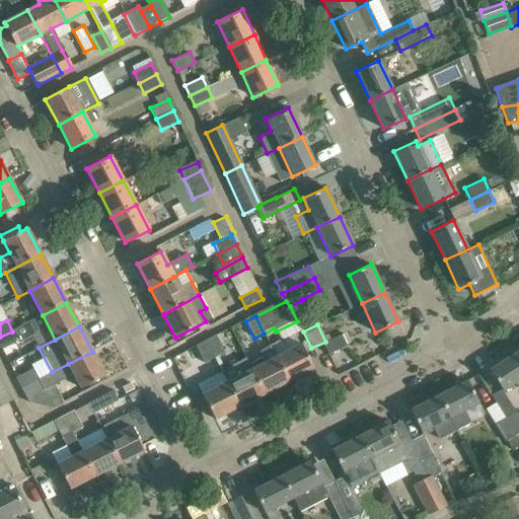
[(12,331),(0,337),(0,347),(1,350),(17,341),(12,331)]
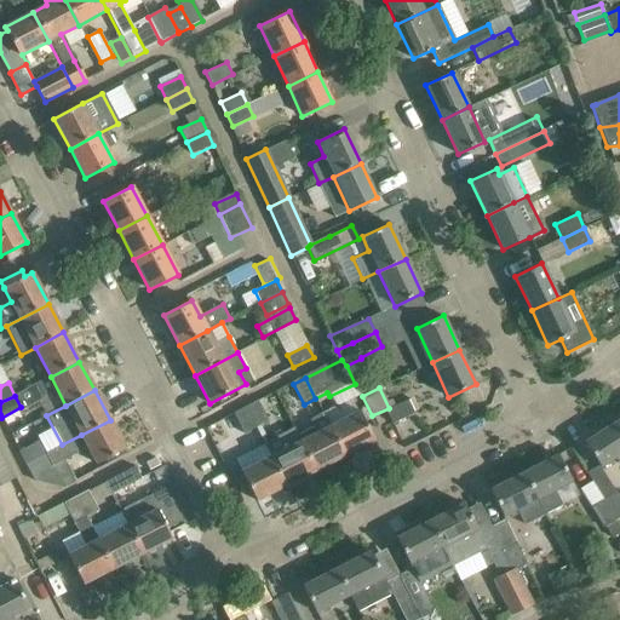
[(259,401),(246,408),(256,428),(269,420),(259,401)]
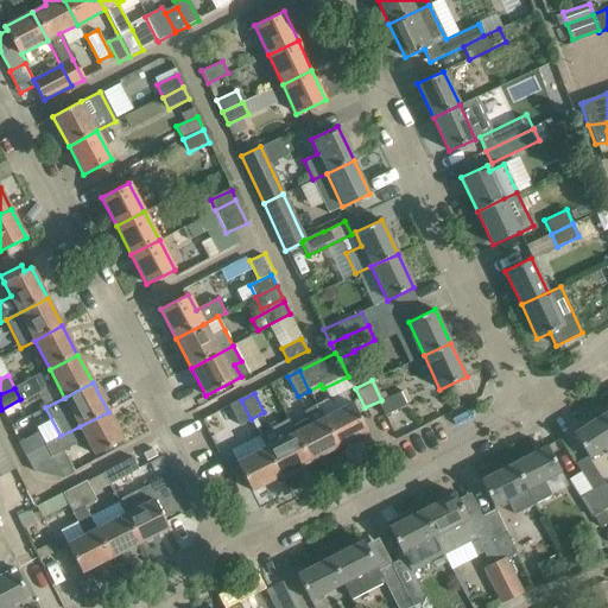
[(378,403),(385,416),(406,405),(400,393),(378,403)]
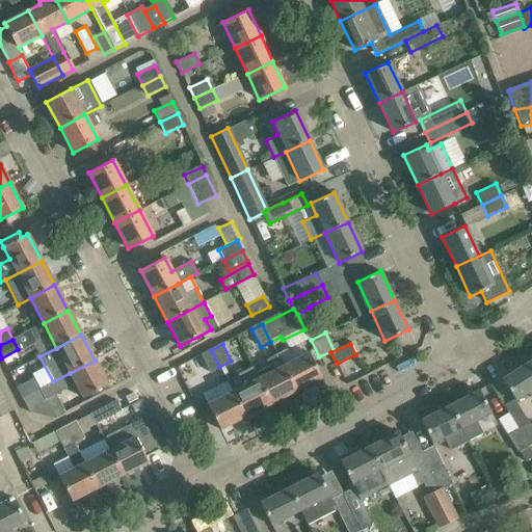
[(219,367),(211,350),(202,355),(210,371),(219,367)]
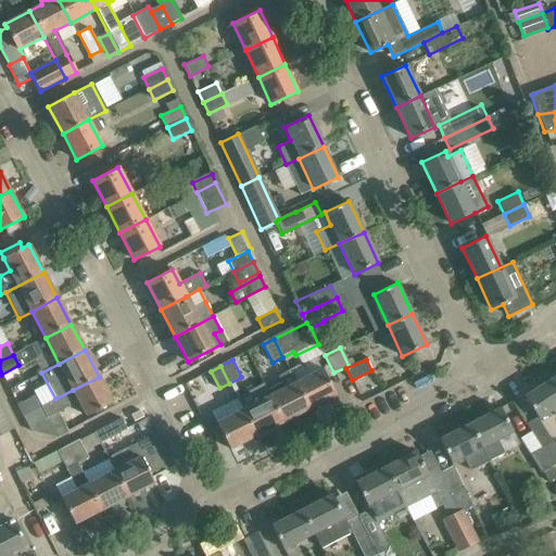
[(297,382),(289,369),(278,376),(281,383),(266,391),(282,421),(310,408),(297,382)]
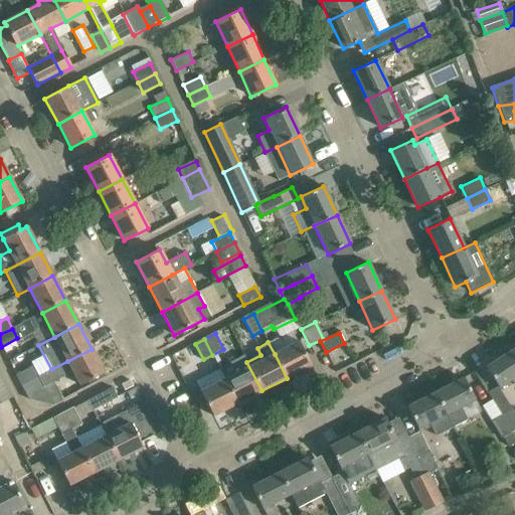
[(275,354),(287,378),(311,365),(299,342),(275,354)]
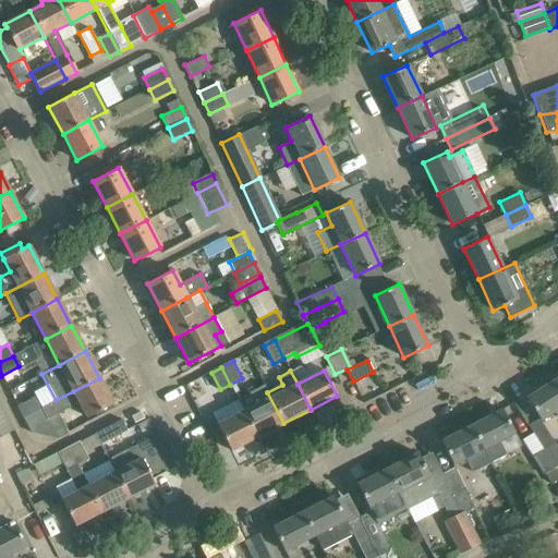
[(73,391),(56,400),(41,408),(23,417),(31,432),(58,438),(59,437),(49,419),(79,403),(86,417),(112,403),(99,378),(73,391)]
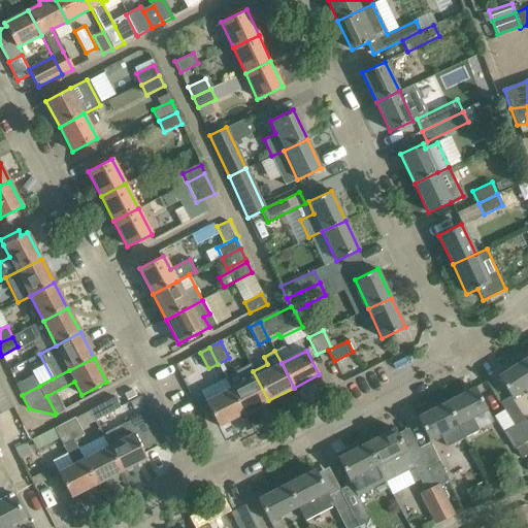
[(512,399),(527,389),(527,363),(525,359),(497,376),(512,399)]
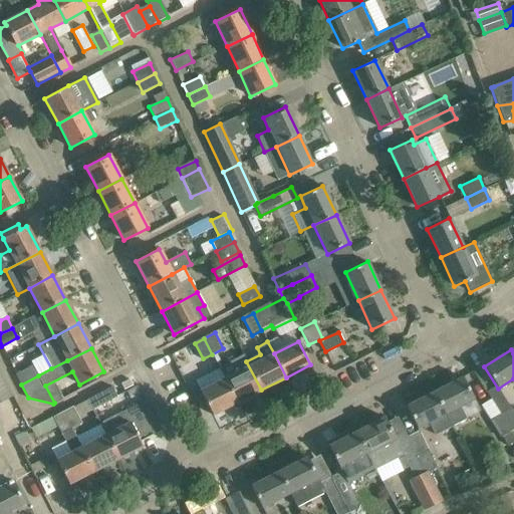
[(21,384),(38,375),(25,351),(8,359),(21,384)]
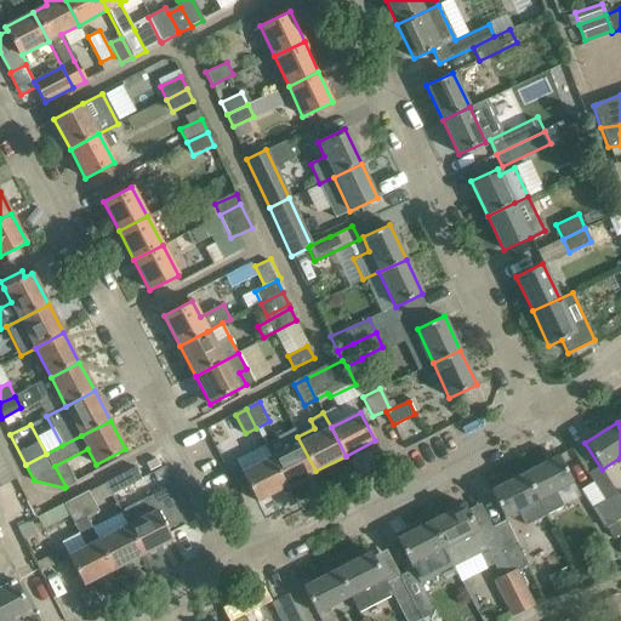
[(265,443),(272,457),(286,486),(315,471),(297,437),(294,428),(265,443)]
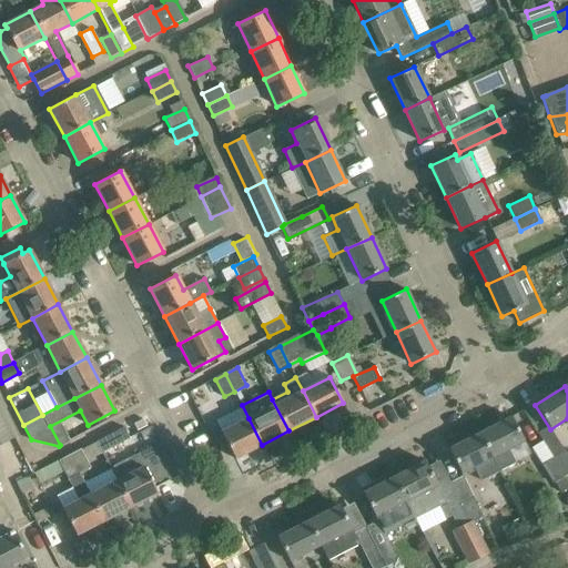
[(0,444),(14,437),(0,411),(0,444)]
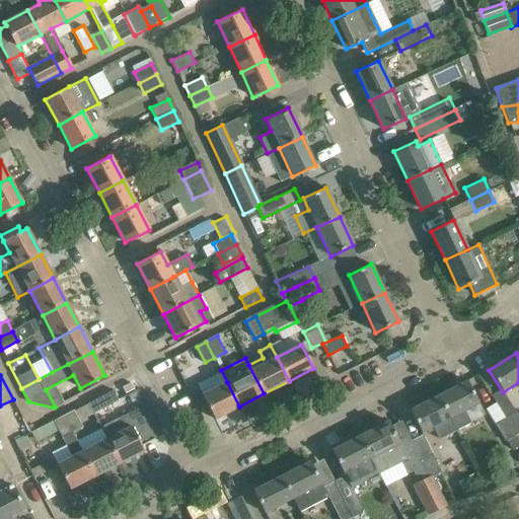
[(438,395),(455,429),(456,432),(471,425),(465,412),(478,404),(466,381),(438,395)]
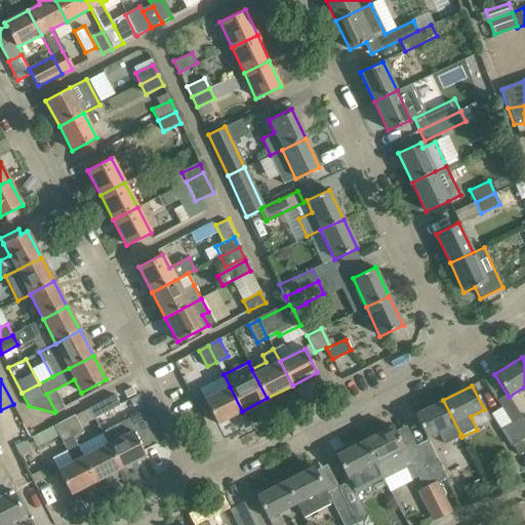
[(216,423),(242,411),(230,387),(204,400),(216,423)]
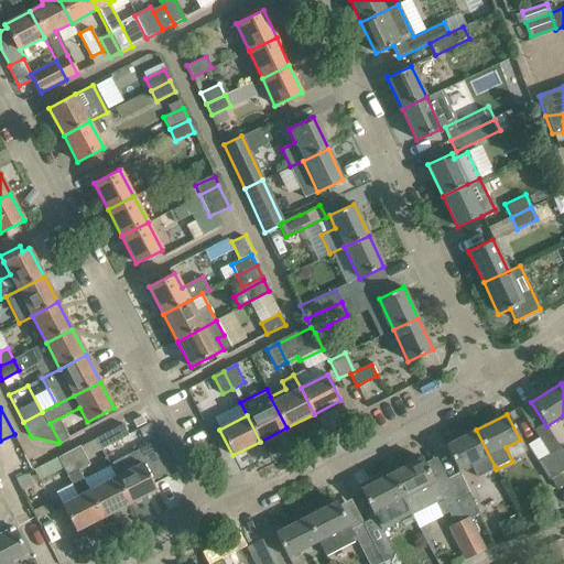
[(122,424),(95,438),(100,449),(128,435),(122,424)]
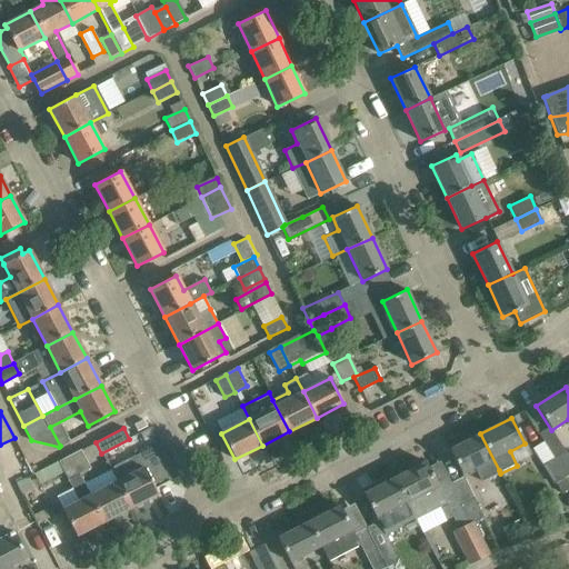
[(499,470),(480,433),(449,449),(462,475),(479,467),(485,477),(499,470)]
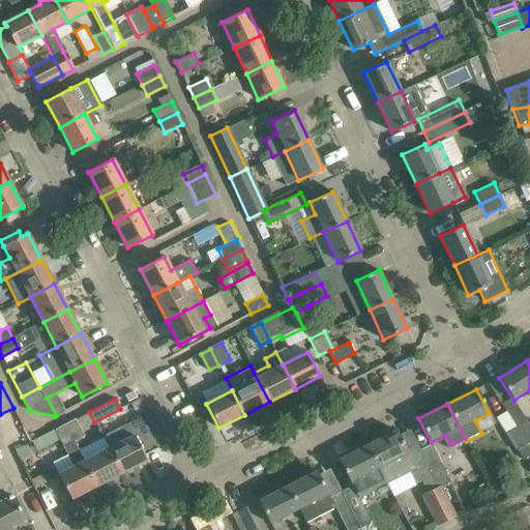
[(506,411),(496,418),(506,435),(517,451),(518,450),(523,460),(529,454),(529,451),(526,445),(527,445),(527,444),(517,429),(506,411)]
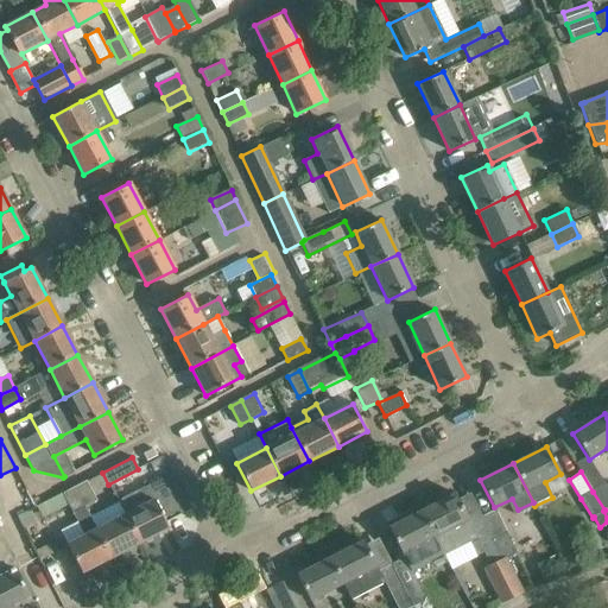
[(172,474),(162,480),(178,512),(179,514),(190,508),(172,474)]
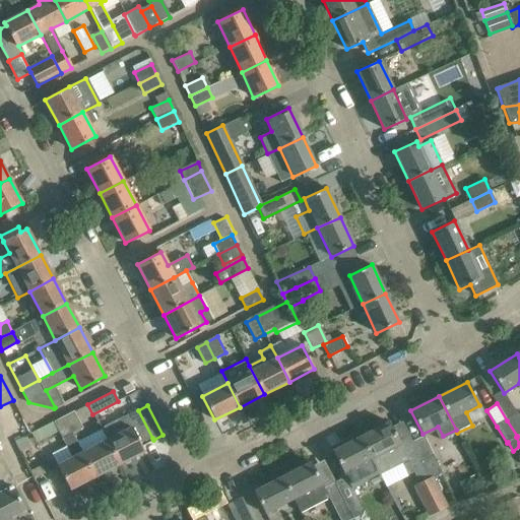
[(63,417),(72,435),(83,430),(74,412),(63,417)]
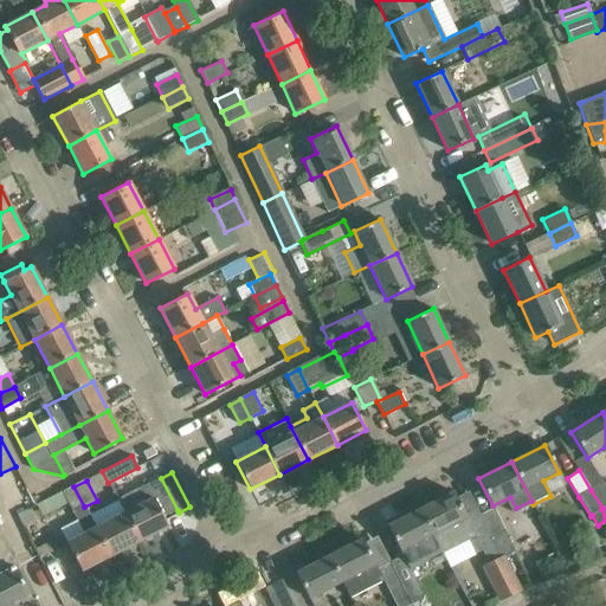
[(605,487),(603,482),(591,490),(603,508),(605,505),(605,487)]
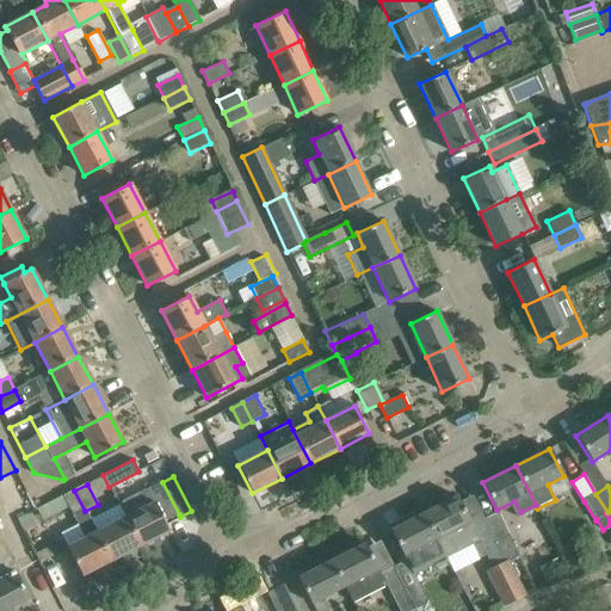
[(81,575),(111,561),(96,532),(85,511),(74,491),(63,497),(85,538),(67,548),(81,575)]
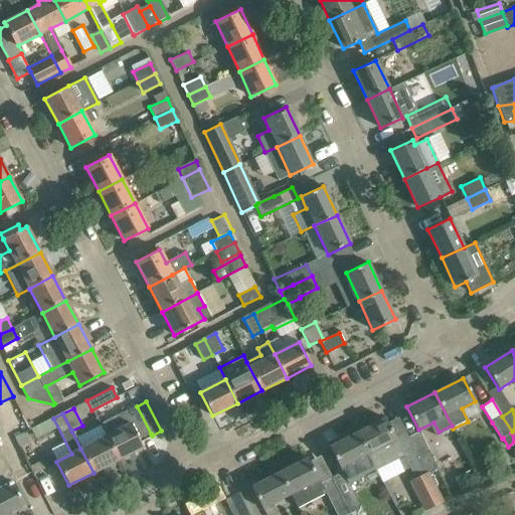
[(385,417),(357,433),(369,455),(376,470),(404,456),(395,439),(385,417)]
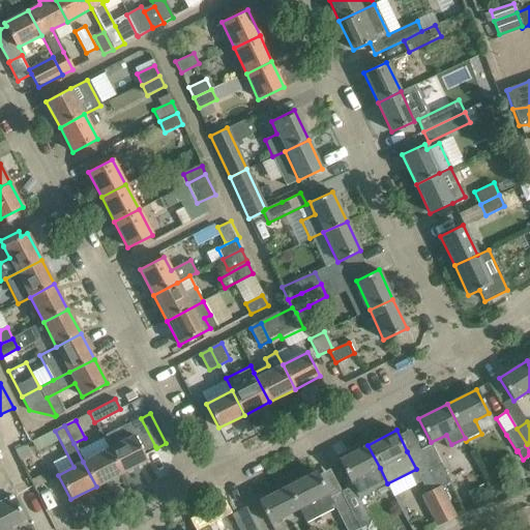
[(108,449),(120,473),(147,460),(135,436),(108,449)]
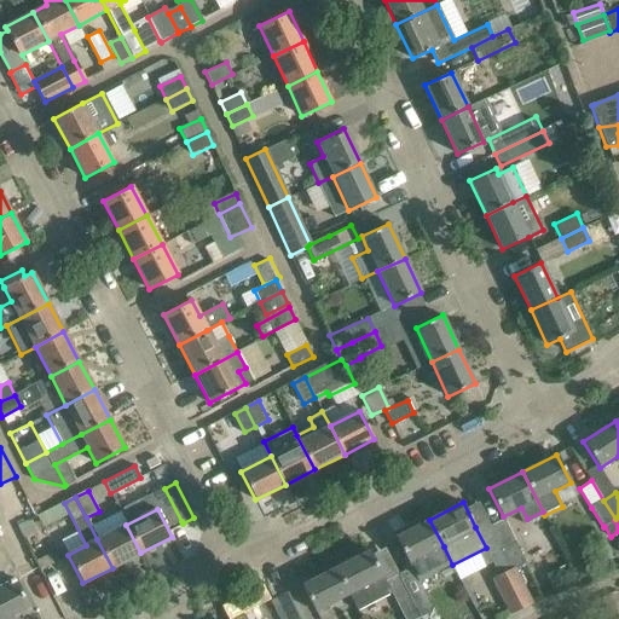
[(444,547),(429,520),(395,537),(409,565),(444,547)]
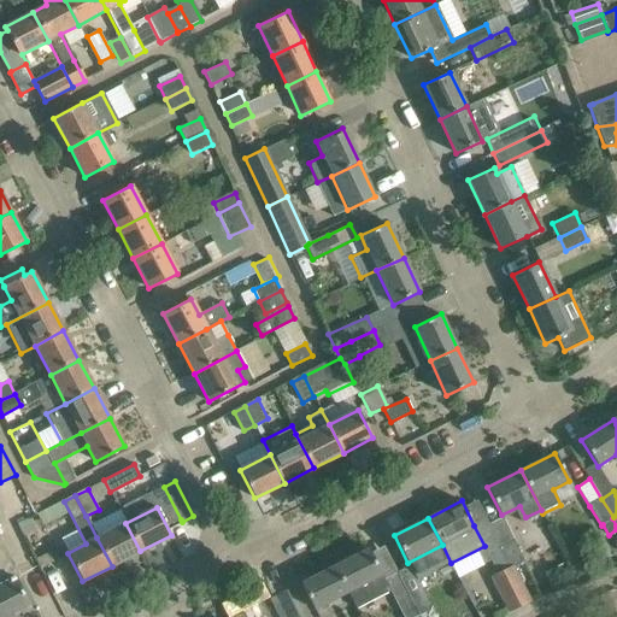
[(529,601),(511,566),(489,524),(487,518),(474,526),(485,546),(488,552),(487,552),(492,560),(498,573),(492,576),(510,611),(529,601)]
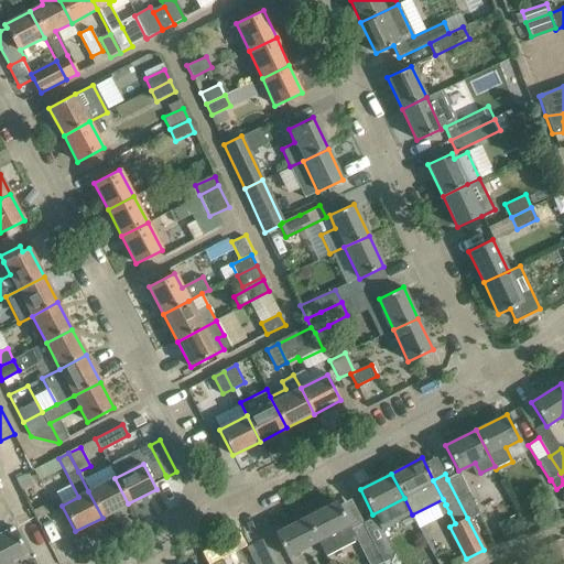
[(458,474),(447,479),(467,518),(478,512),(458,474)]
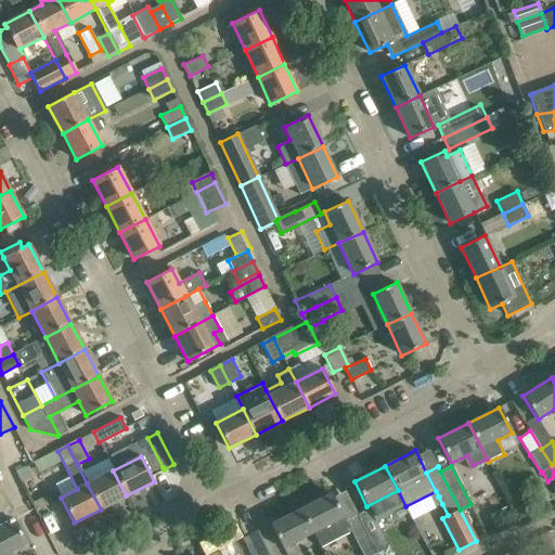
[(113,470),(87,483),(101,510),(126,495),(113,470)]
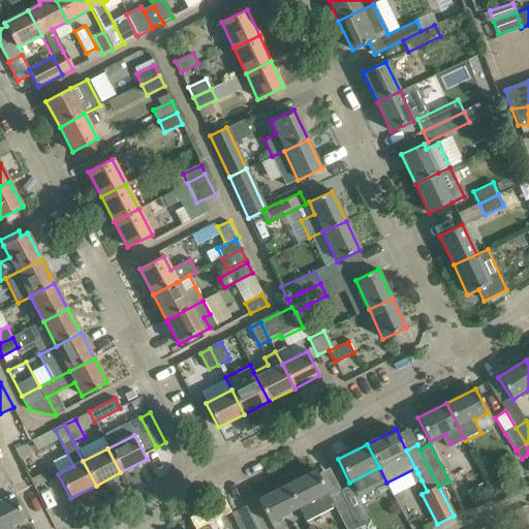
[(0,528),(6,528),(25,520),(12,497),(18,494),(0,460),(0,528)]
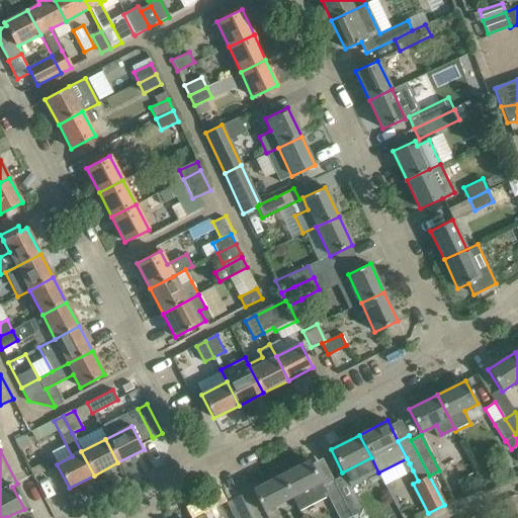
[(351,517),(333,481),(322,486),(309,460),(280,475),(292,497),(299,511),(328,497),(338,517),(351,517)]
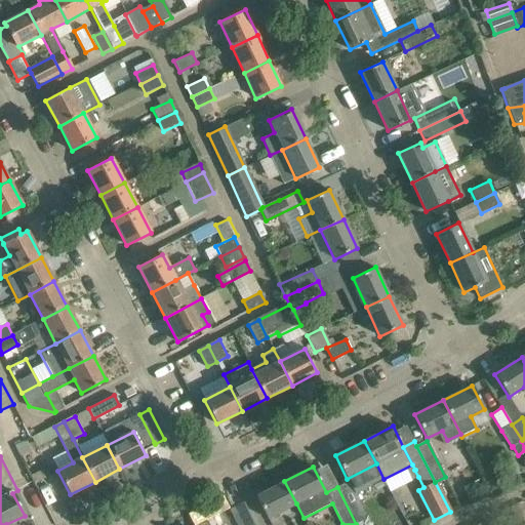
[(497,474),(485,479),(490,491),(502,485),(497,474)]
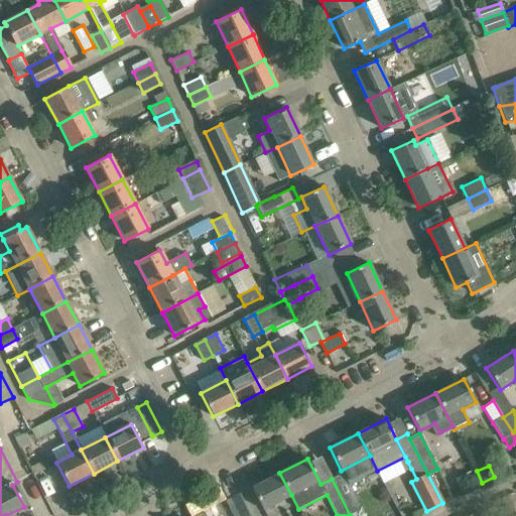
[(473,471),(460,477),(463,484),(476,478),(473,471)]
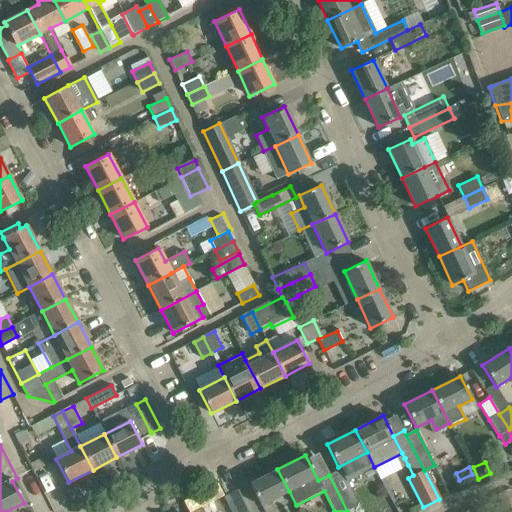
[(289,491),(277,469),(249,484),(260,506),(289,491)]
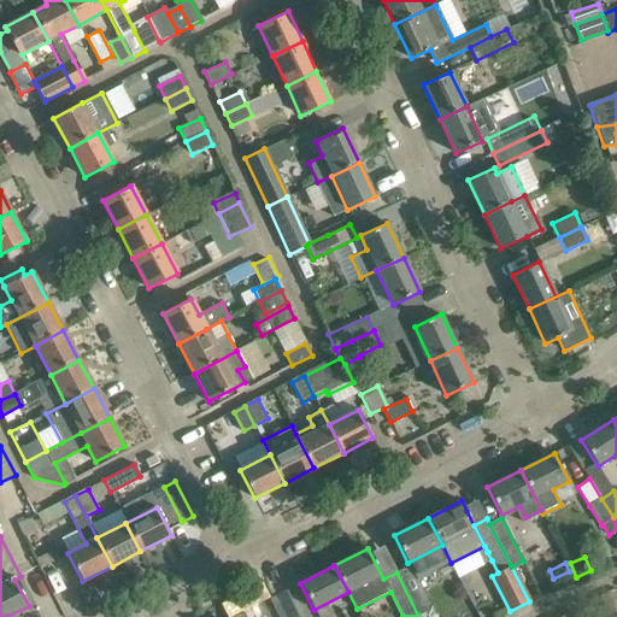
[(397,573),(418,616),(432,610),(433,610),(410,565),(397,573)]
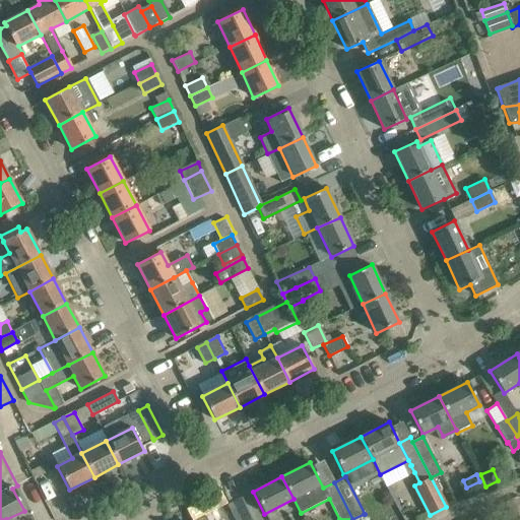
[(234,519),(252,519),(241,497),(226,504),(234,519)]
